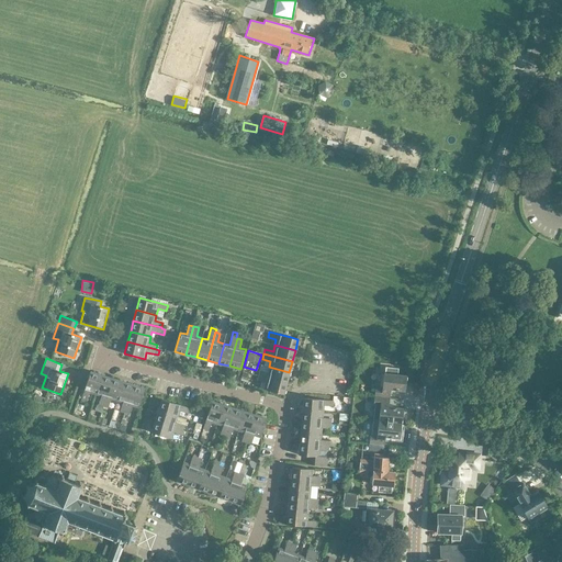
[(289,372),(269,367),(268,373),(259,371),(258,375),(287,383),(289,372)]
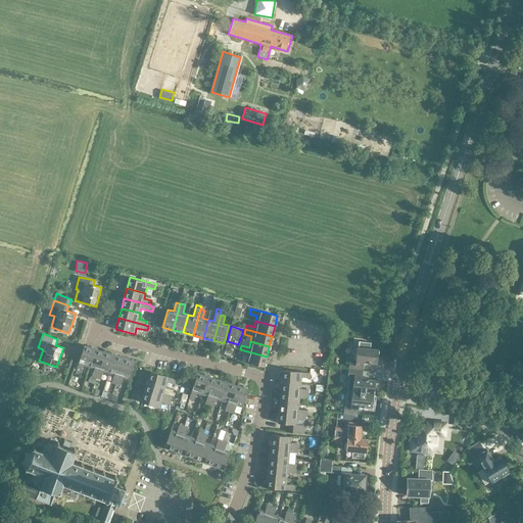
[(89,367),(94,348),(84,345),(75,374),(80,376),(84,366),(89,367)]
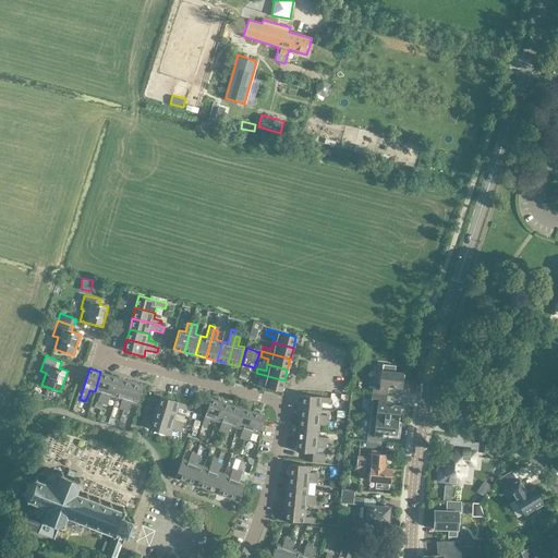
[(372,393),(387,396),(388,387),(401,388),(403,373),(380,371),(379,385),(373,385),(372,393)]
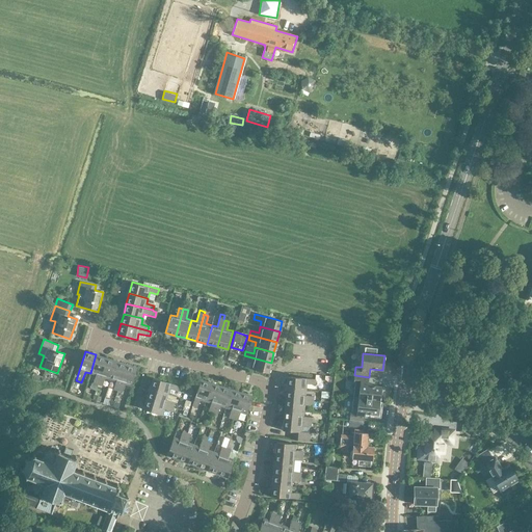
[(96,354),(90,373),(96,375),(94,382),(98,383),(106,357),(96,354)]
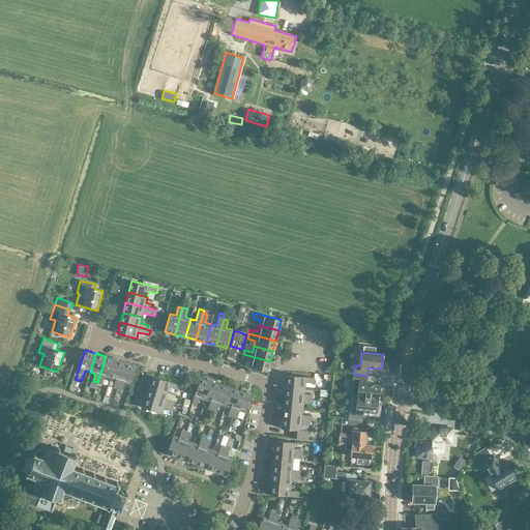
[(270,361),(243,354),(242,359),(245,360),(244,365),(267,372),(270,361)]
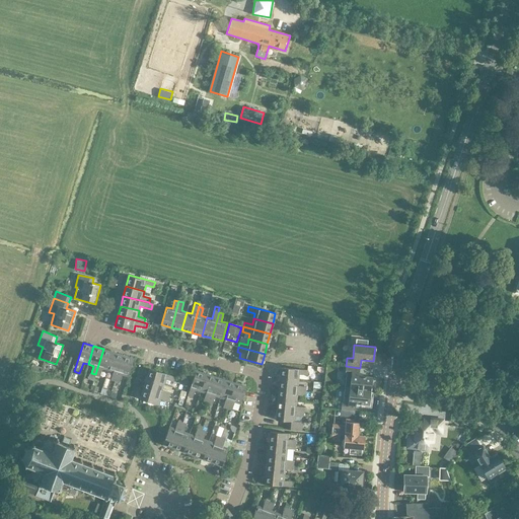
[(103,349),(95,374),(100,376),(102,369),(107,370),(114,352),(103,349)]
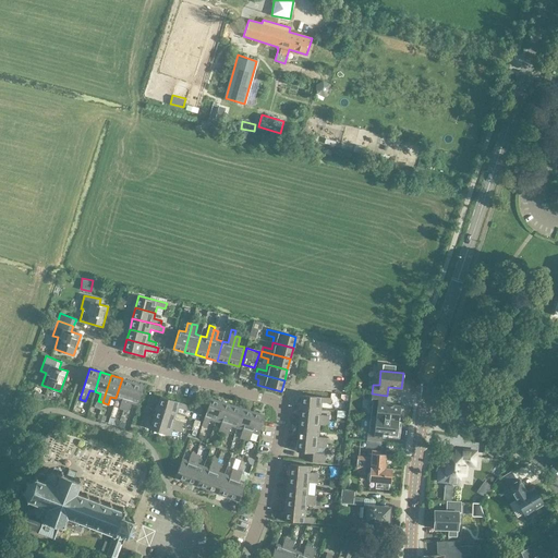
[(133,383),(122,378),(116,398),(122,400),(120,408),(124,410),(133,383)]
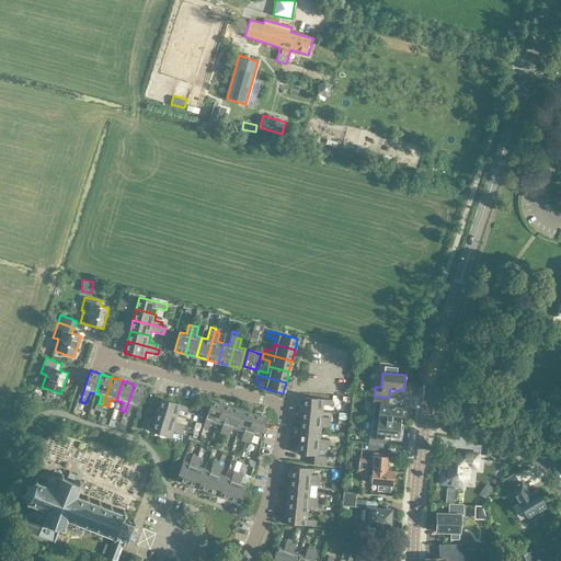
[(134,385),(125,412),(129,413),(132,405),(138,408),(145,388),(134,385)]
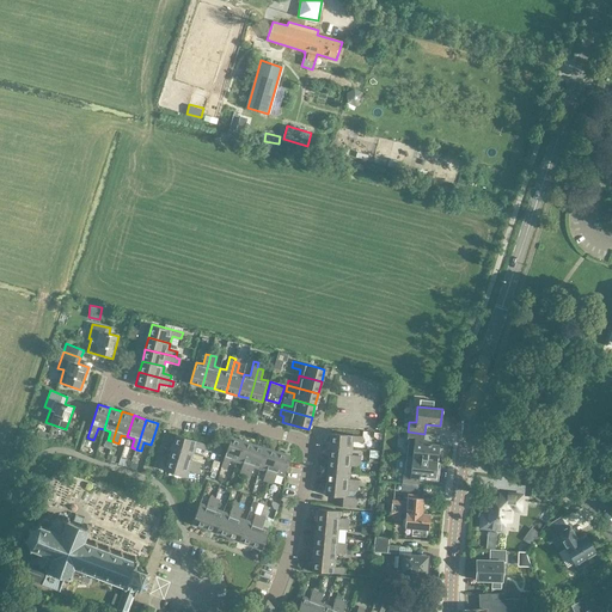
[(424,434),(408,432),(407,441),(414,442),(411,458),(436,461),(438,445),(423,444),(424,434)]
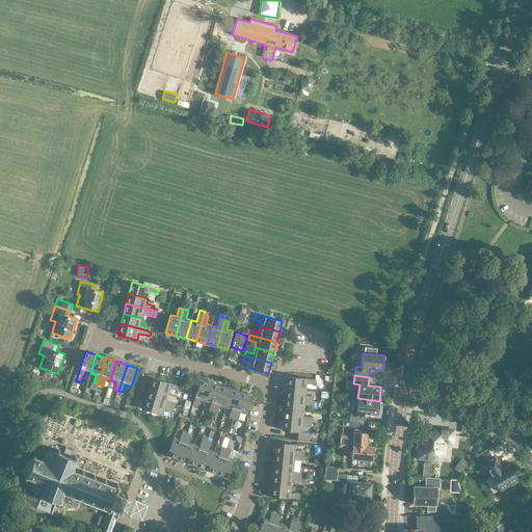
[(287,388),(307,390),(307,384),(315,384),(315,379),(288,377),(287,388)]
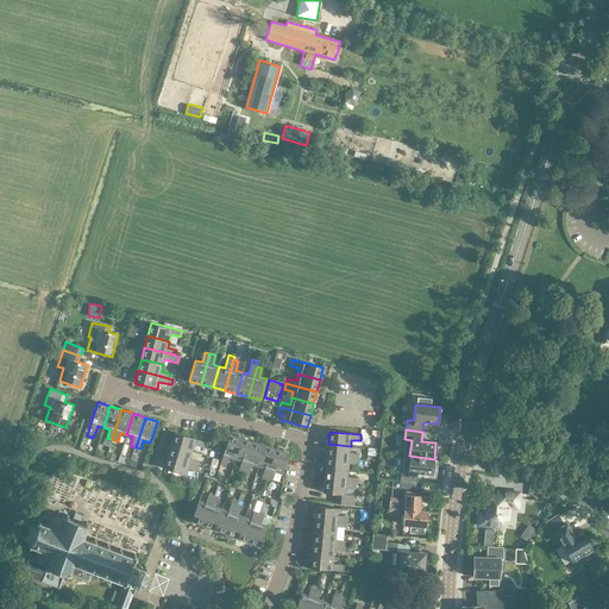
[(171,445),(193,452),(195,445),(205,449),(206,443),(176,433),(171,445)]
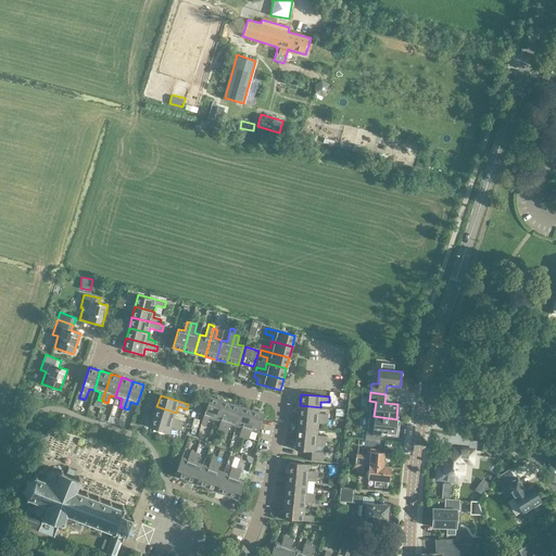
[(215,419),(220,401),(210,396),(201,425),(206,426),(209,418),(215,419)]
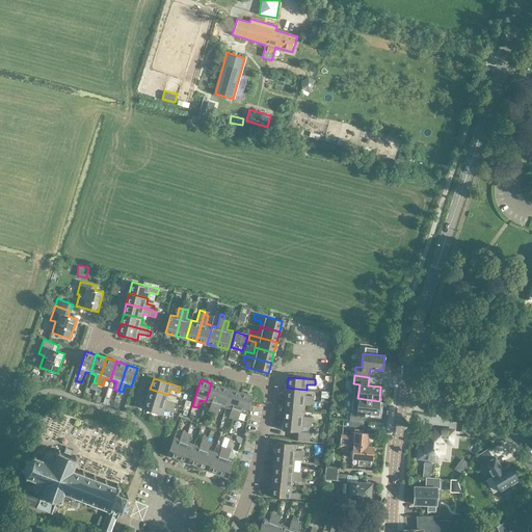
[(211,383),(206,401),(212,403),(209,411),(213,413),(221,387),(211,383)]
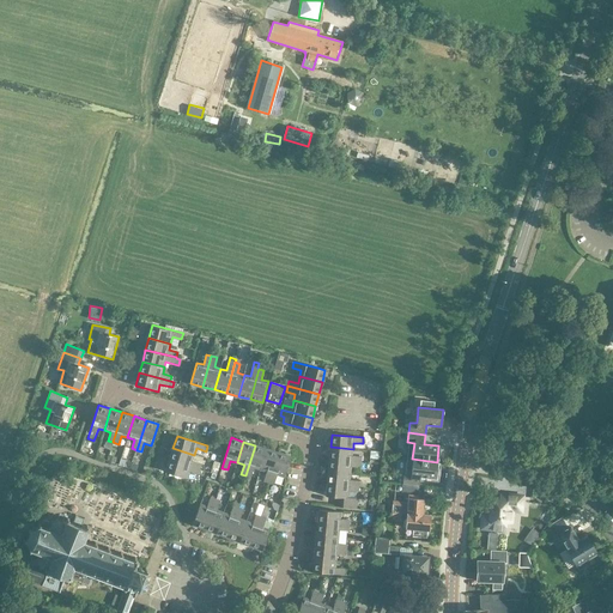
[(267,449),(255,445),(246,475),(252,478),(255,468),(260,469),(267,449)]
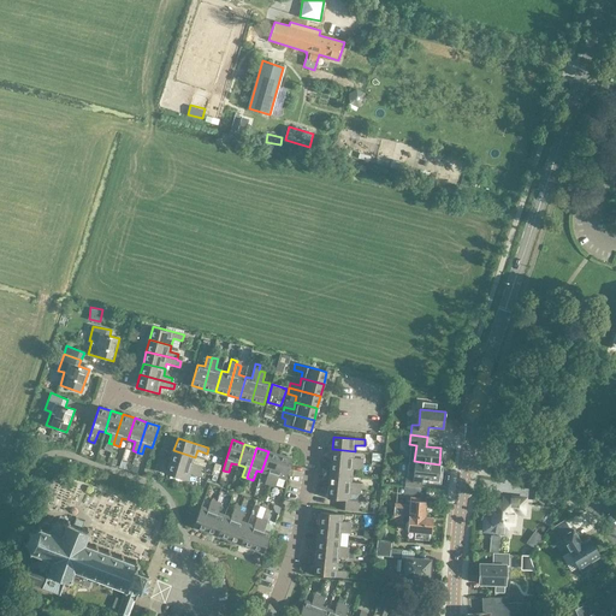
[(355,451),(332,449),(331,461),(363,465),(363,458),(354,458),(355,451)]
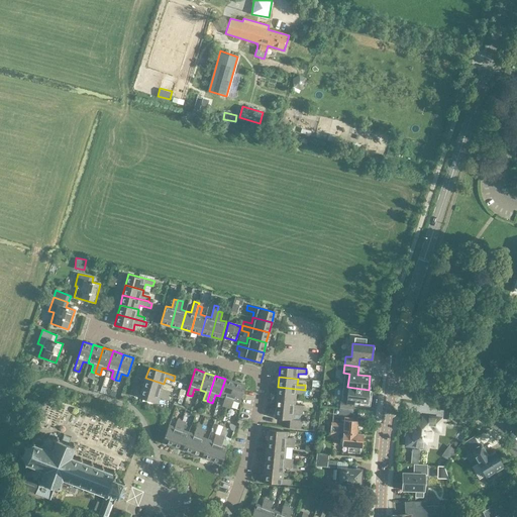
[(142,388),(169,396),(170,391),(162,389),(164,384),(145,378),(142,388)]
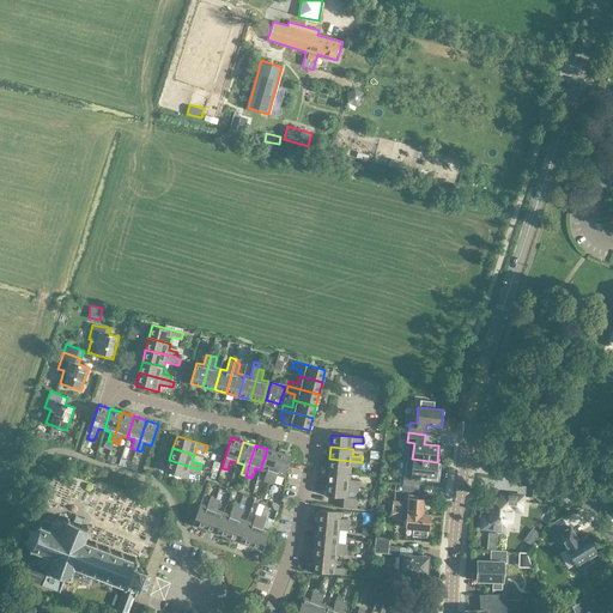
[(265,481),(269,483),(279,453),(267,449),(260,469),(267,472),(265,481)]
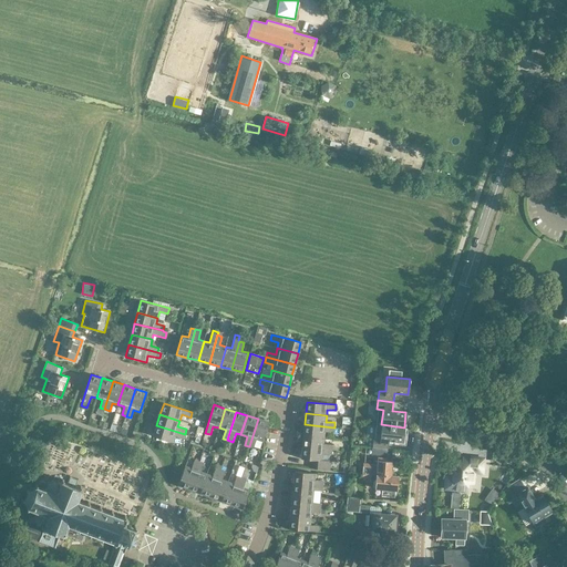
[(258,419),(249,446),(254,447),(257,440),(264,442),(269,422),(258,419)]
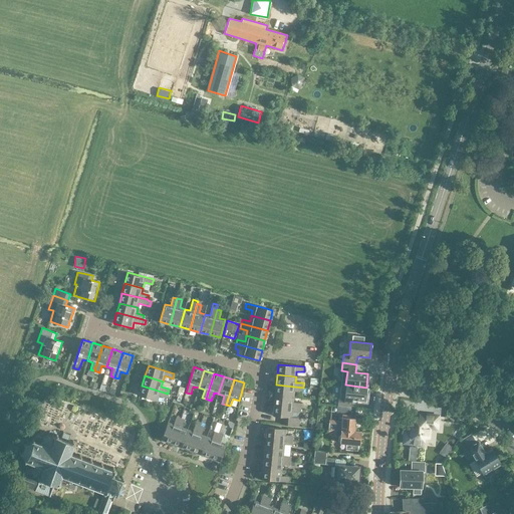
[(276,384),(275,396),(294,398),(294,392),(302,392),(303,388),(276,384)]
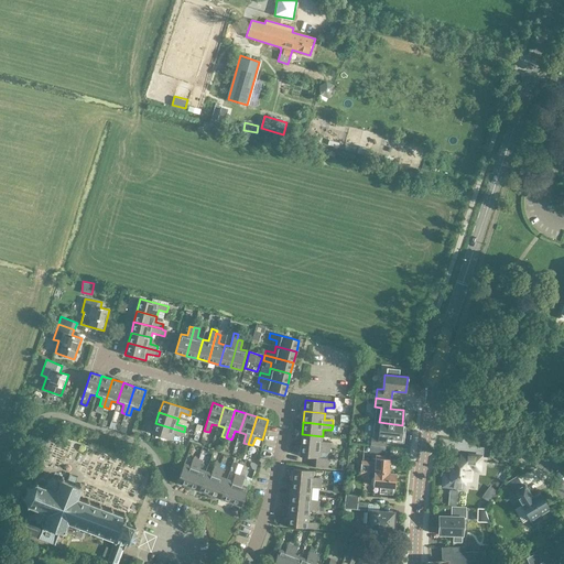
[(402,425),(379,422),(375,422),(372,436),(371,436),(370,446),(386,447),(387,438),(400,440),(402,425)]
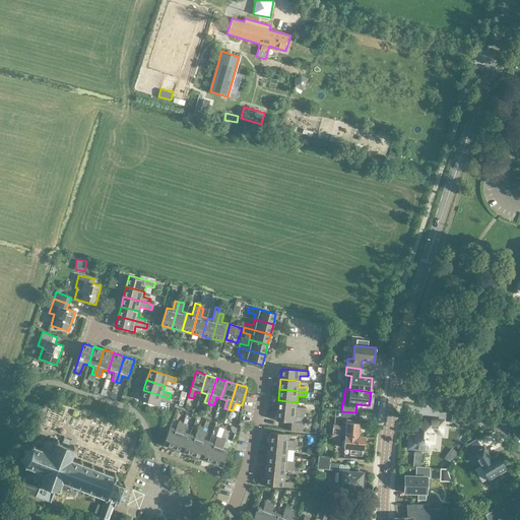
[(170,398),(143,390),(140,400),(157,406),(159,400),(168,402),(170,398)]
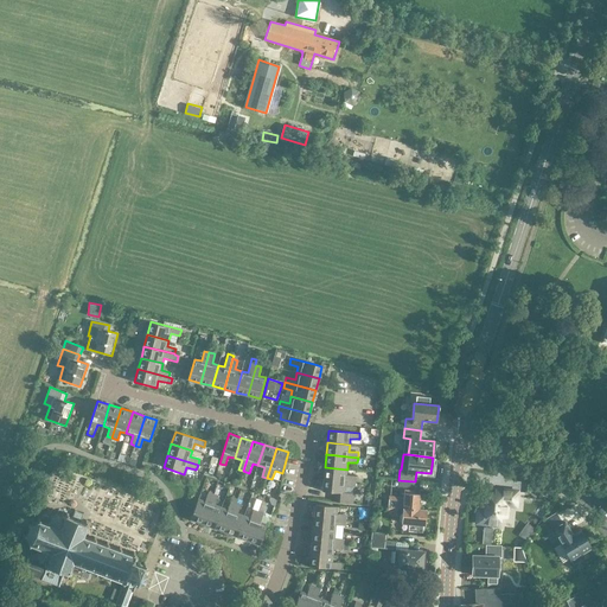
[(325,467),(324,479),(356,483),(356,477),(346,475),(347,470),(325,467)]
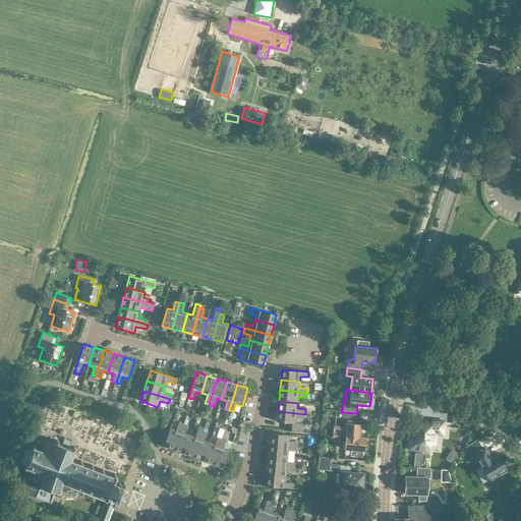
[(305,414),(278,411),(277,421),(288,422),(288,430),(303,432),(303,423),(296,423),(296,417),(304,418),(305,414)]
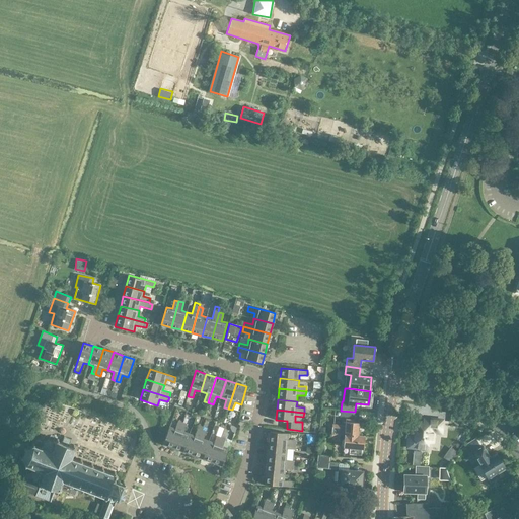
[(406,437),(406,448),(425,449),(426,431),(439,431),(439,418),(420,417),(420,423),(413,422),(413,437),(406,437)]
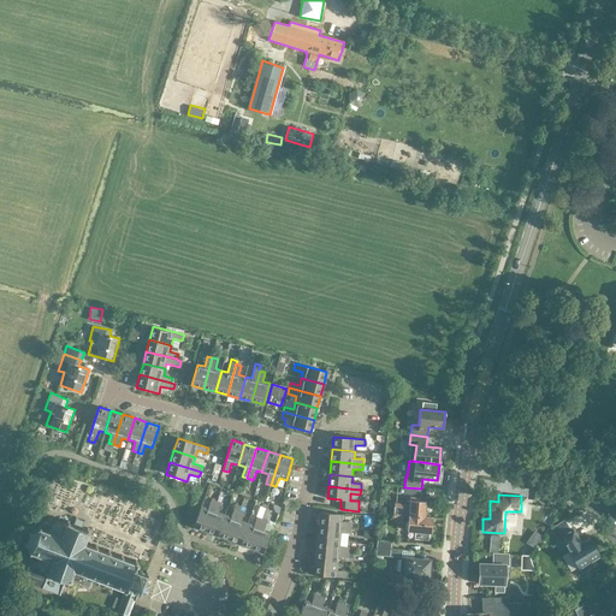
[(394,514),(425,516),(426,502),(416,501),(416,498),(410,497),(410,504),(395,503),(394,514)]
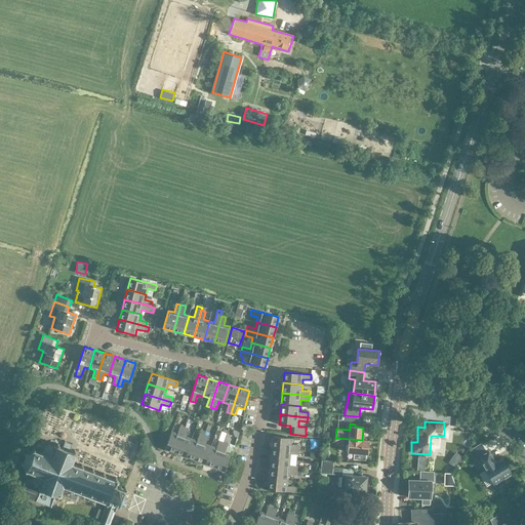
[(165,449),(175,453),(185,428),(180,426),(177,434),(171,432),(165,449)]
